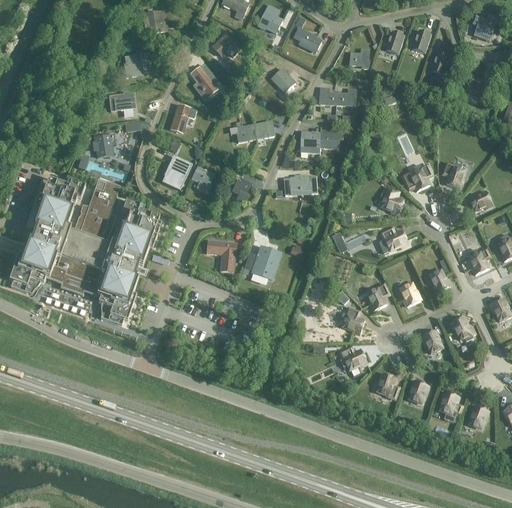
[(250,3),(244,0),(224,0),(223,3),(238,9),(234,16),(242,19),(250,3)]
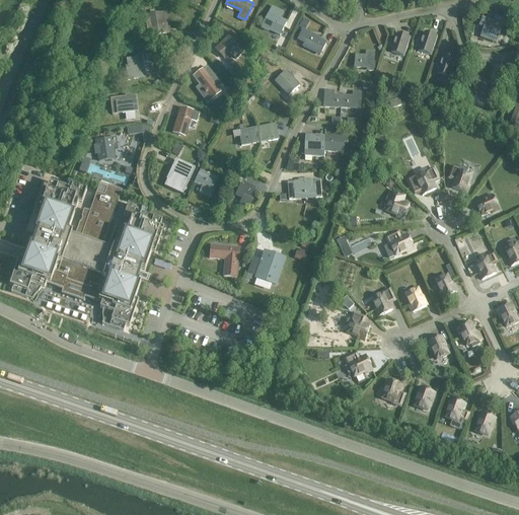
[(280,7),(273,4),(263,25),(270,28),(270,27),(281,32),(287,19),(277,14),(280,7)]
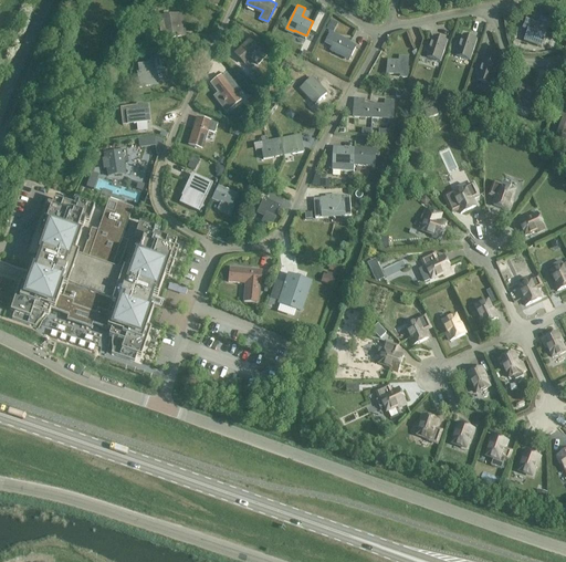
[(181,11),(168,13),(167,8),(163,9),(164,13),(160,14),(161,20),(158,20),(159,29),(164,28),(165,35),(180,33),(178,18),(182,17),(181,11)]
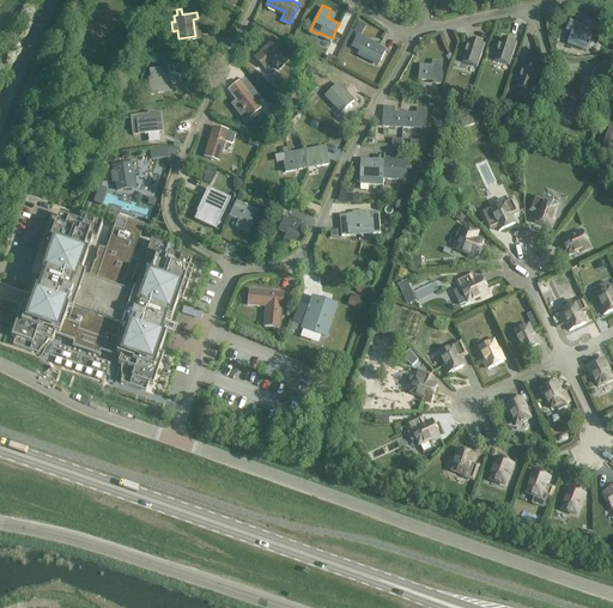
[(572,28),(568,41),(587,48),(594,26),(598,28),(600,22),(586,16),(583,22),(570,17),(566,25),(572,28)]
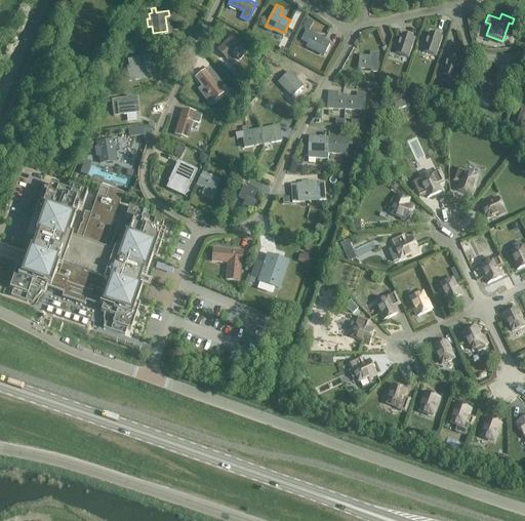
[(312,22),(306,18),(303,25),(309,28),(312,22)]
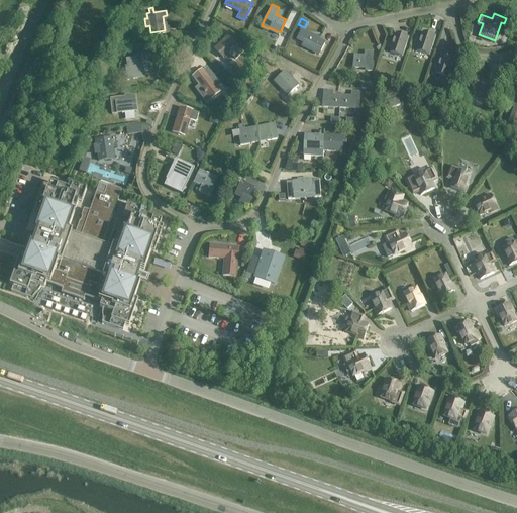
[(319,37),(320,35),(303,27),(298,36),(305,39),(303,43),(320,52),(325,40),(319,37)]
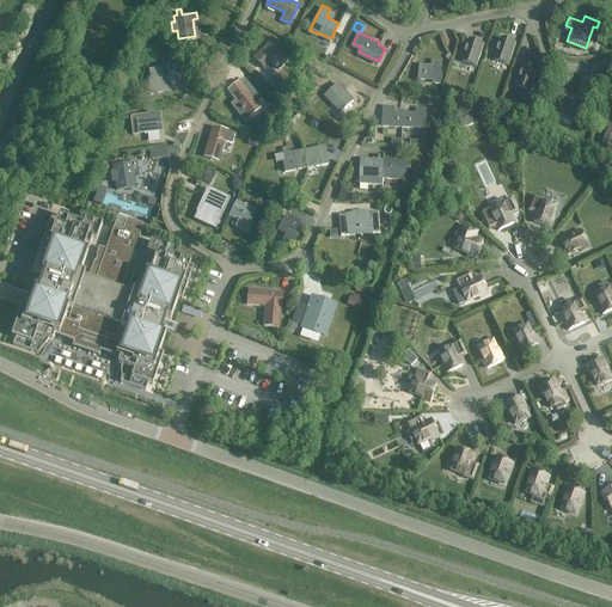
[(496,51),(494,56),(508,61),(516,40),(501,35),(499,44),(494,43),(491,49),(496,51)]
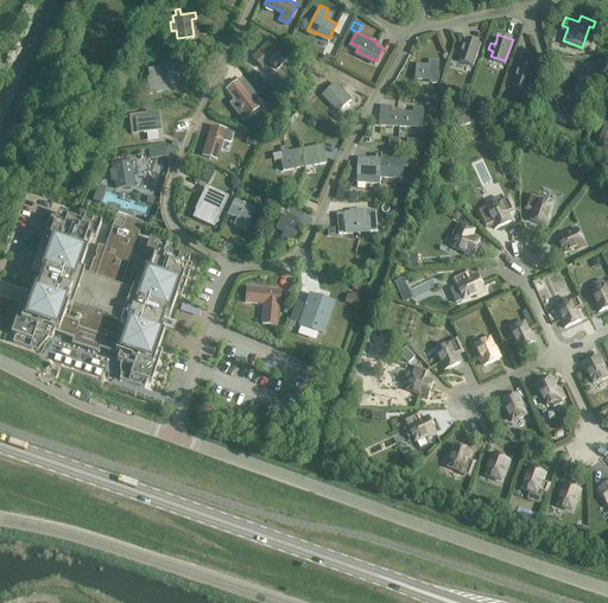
[(461,52),(460,57),(474,63),(481,40),(467,36),(463,45),(458,44),(456,50),(461,52)]
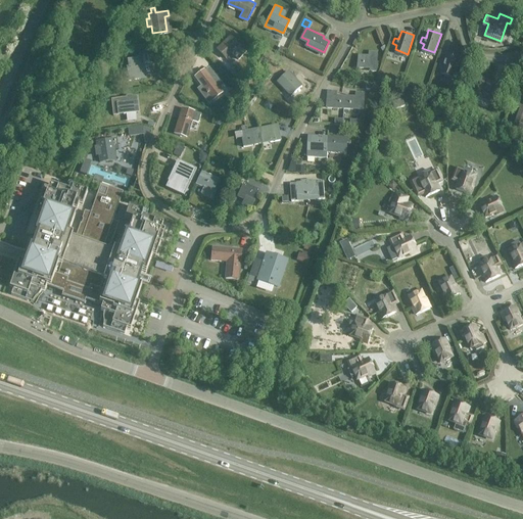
[(245,50),(238,44),(230,35),(218,47),(226,56),(231,51),(237,58),(245,50)]
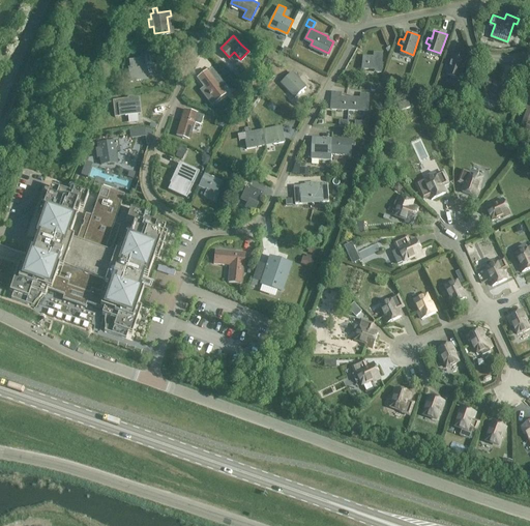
[(363,66),(377,67),(377,69),(381,69),(383,51),(375,50),(374,54),(363,54),(363,66)]
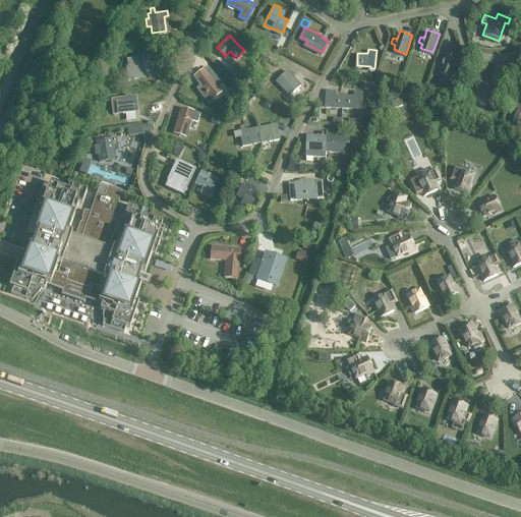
[(442,66),(440,71),(452,75),(458,56),(446,52),(443,60),(440,59),(438,65),(442,66)]
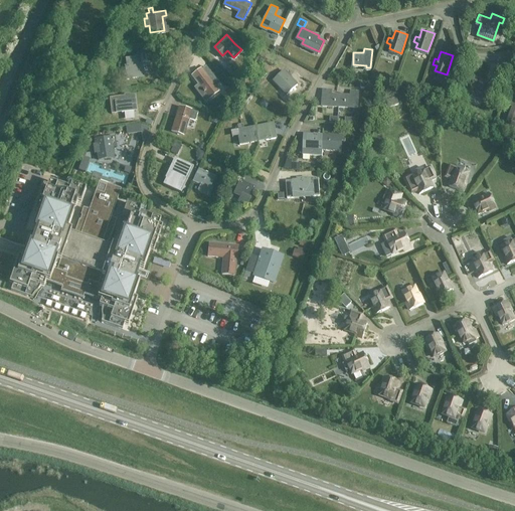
[(131,71),(132,76),(143,74),(140,54),(127,56),(128,62),(126,63),(126,64),(125,64),(126,72),(131,71)]
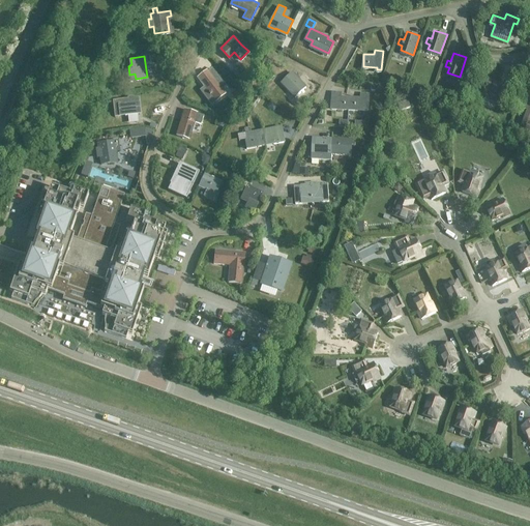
[(241,71),(236,64),(232,68),(237,76),(241,71)]
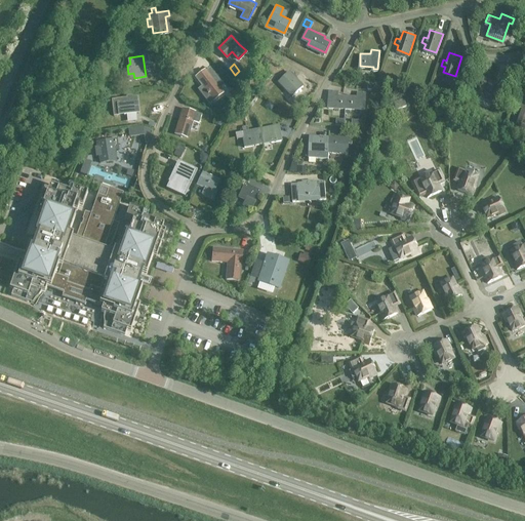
[(223,90),(218,86),(223,83),(209,66),(205,69),(205,68),(195,75),(196,76),(196,75),(207,90),(206,90),(208,92),(208,91),(213,97),(212,97),(213,98),(223,90)]
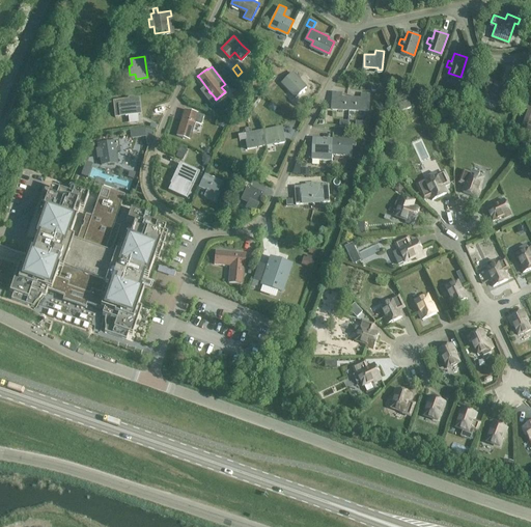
[(271,68),(264,74),(269,78),(275,73),(271,68)]
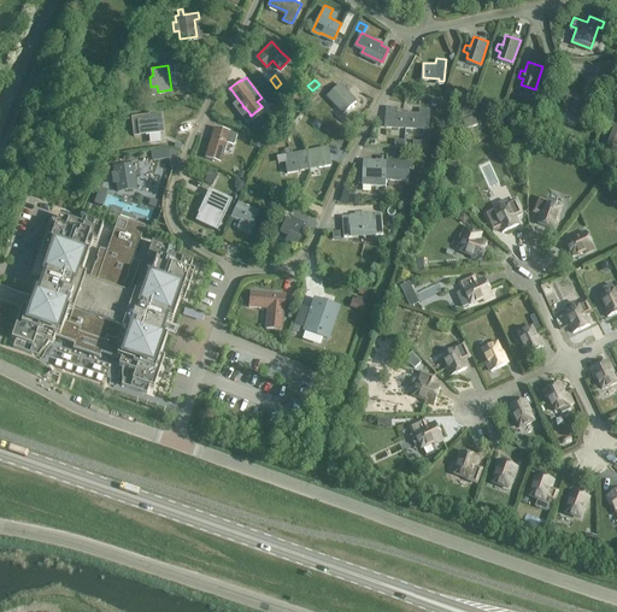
[(341,82),(328,93),(344,110),(357,99),(341,82)]
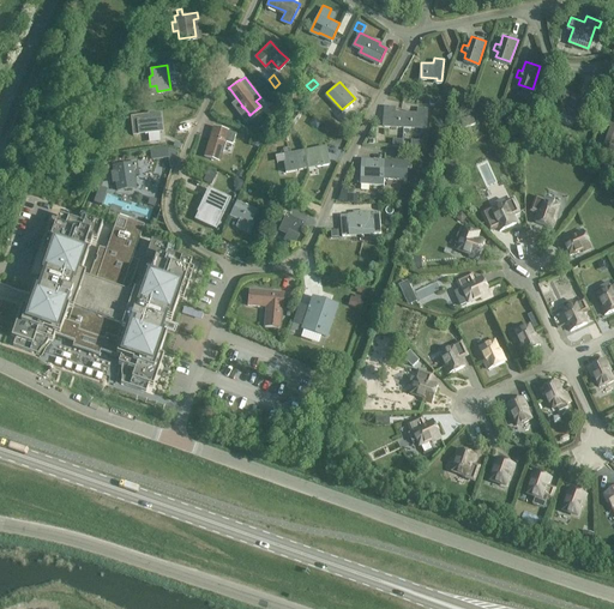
[(567,90),(566,91),(560,89),(557,97),(564,100),(560,109),(583,118),(590,98),(567,90)]
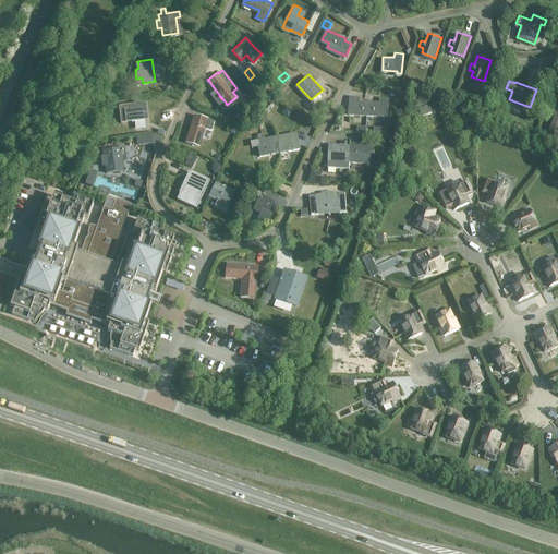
[(256,98),(247,91),(242,96),(251,105),(256,98)]
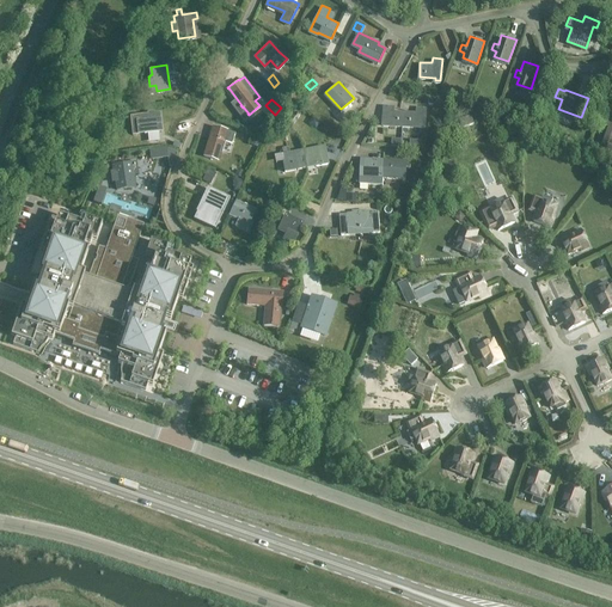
[(404,123),(405,110),(395,109),(395,104),(384,104),(384,123),(404,123)]
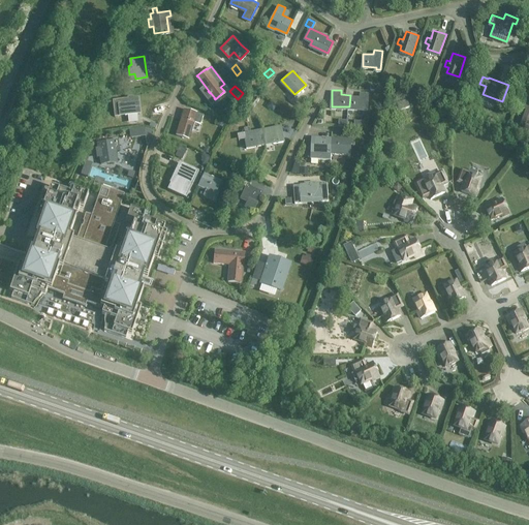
[(350,95),(349,106),(368,107),(368,91),(361,91),(361,95),(350,95)]
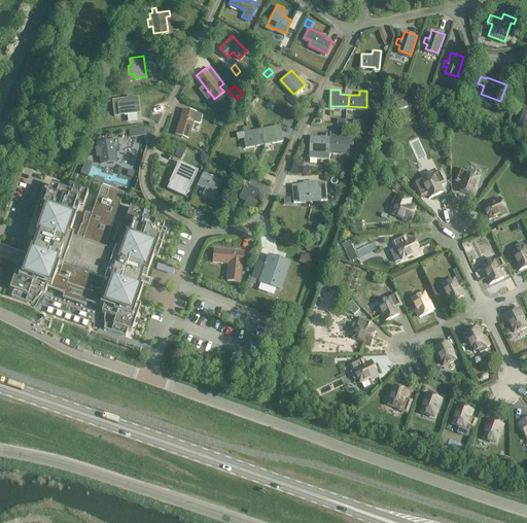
[(112,98),(114,113),(119,112),(119,113),(123,113),(123,112),(139,110),(137,95),(112,98)]
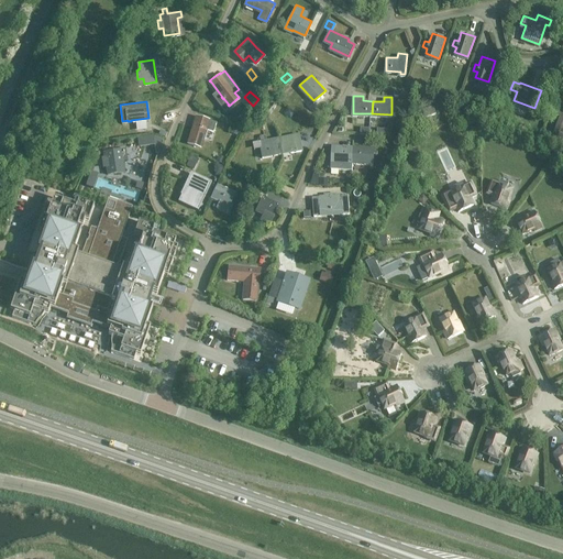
[(216,120),(209,118),(197,114),(188,142),(200,146),(206,128),(213,130),(216,120)]
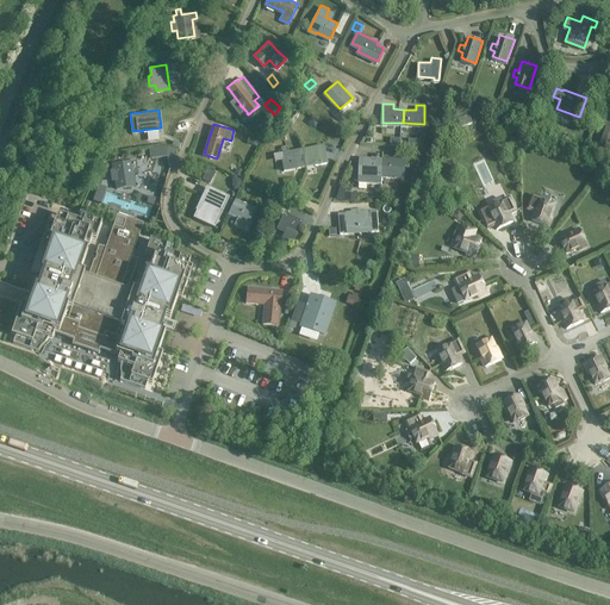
[(251,133),(249,141),(256,143),(259,136),(251,133)]
